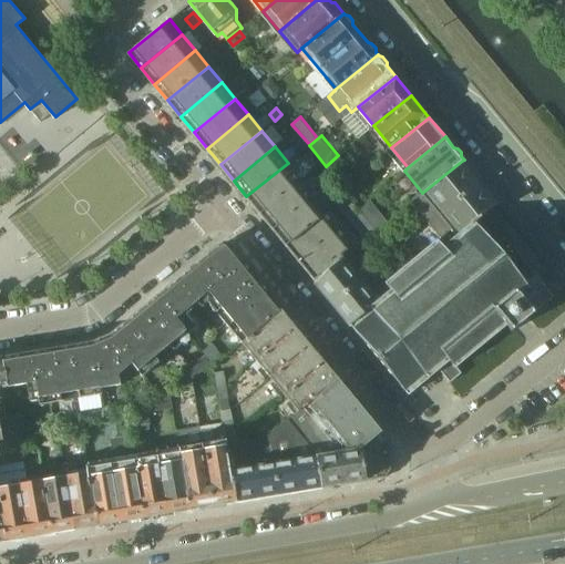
[(327,166),(337,178),(343,173),(332,161),(327,166)]
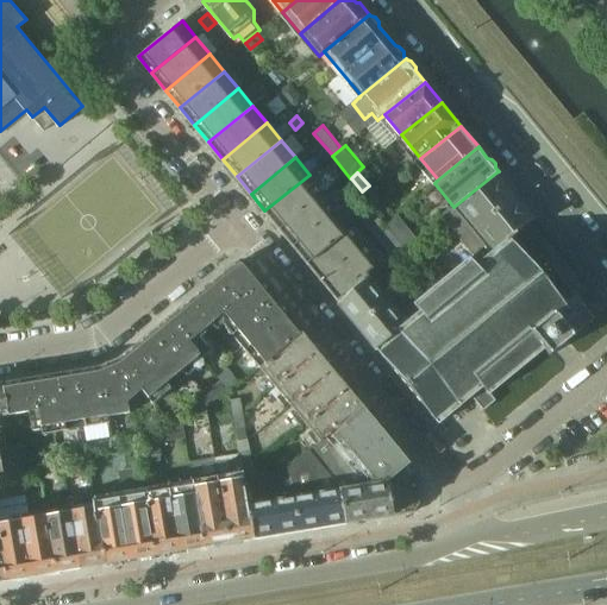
[(496,172),(454,207),(473,229),(515,195),(496,172)]
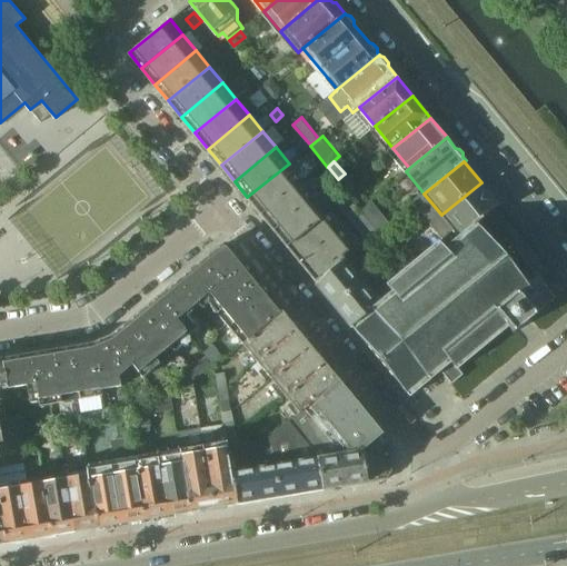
[(289,164),(247,197),(260,212),(301,179),(289,164)]
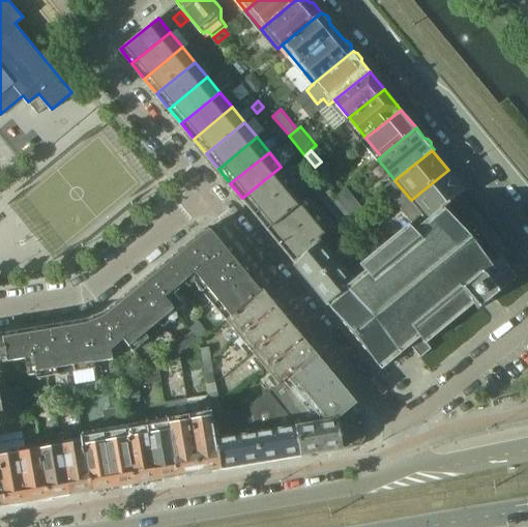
[(281,167),(242,198),(255,213),(293,181),(281,167)]
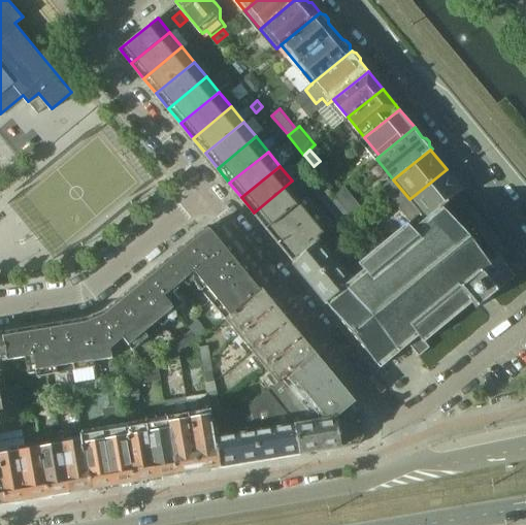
[(453,197),(462,189),(447,169),(409,199),(426,219),(453,197)]
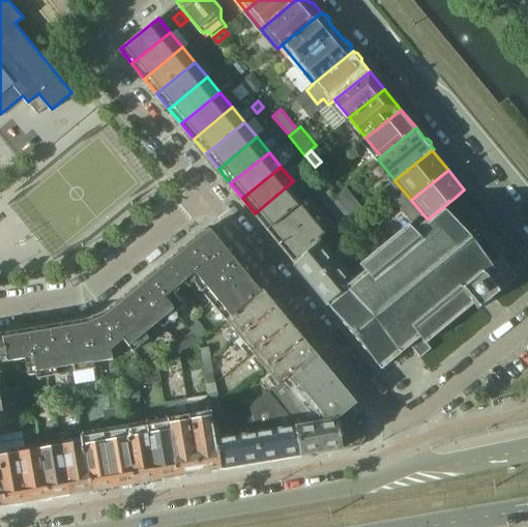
[(309,182),(314,188),(342,223),(352,214),(319,174),(309,182)]
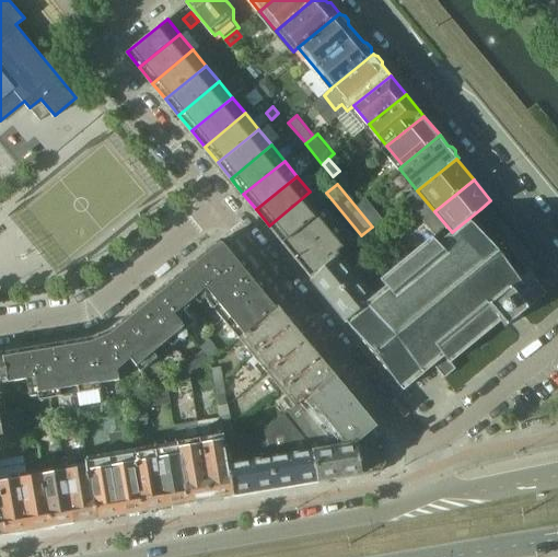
[(310,192),(269,225),(282,241),(323,208),(323,207),(310,192)]
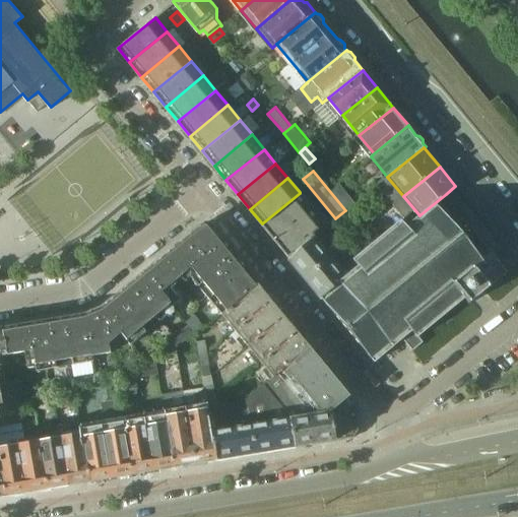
[(276,241),(318,205),(304,189),(300,192),(300,193),(262,223),(276,241)]
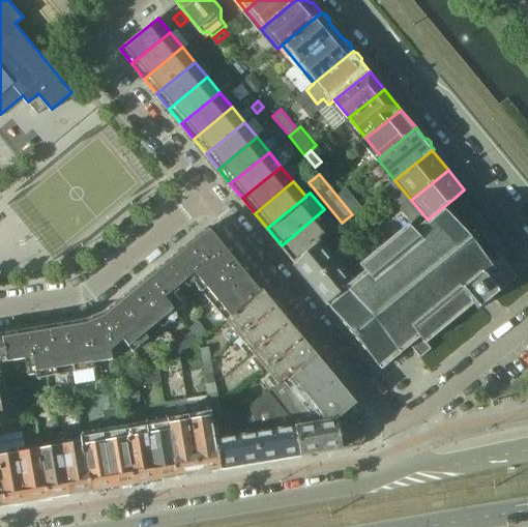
[(359,208),(349,195),(342,200),(353,214),(359,208)]
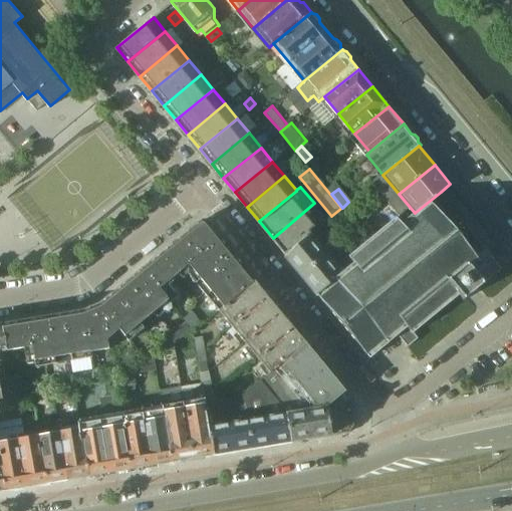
[(464,298),(502,267),(441,192),(415,213),(403,223),(398,217),(342,261),(317,230),(316,229),(286,253),(317,291),(370,356),(399,333),(409,344),(419,336),(414,330),(460,293),(464,298)]
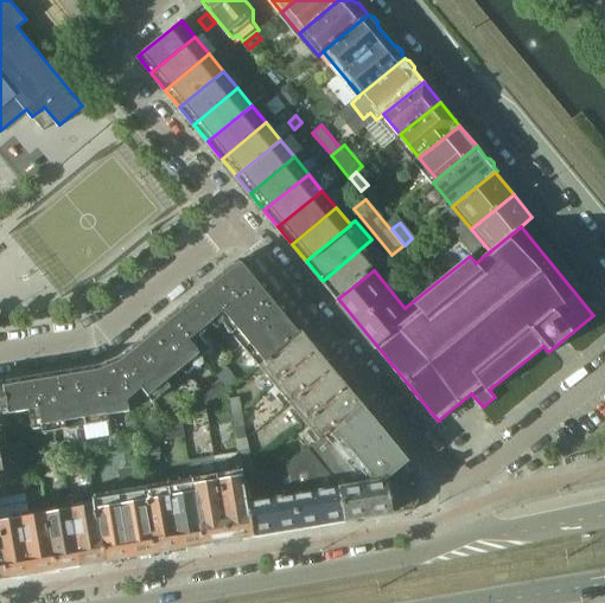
[(375,271),(384,263),(383,262),(387,258),(371,239),(323,281),(338,299),(374,270),(375,271)]
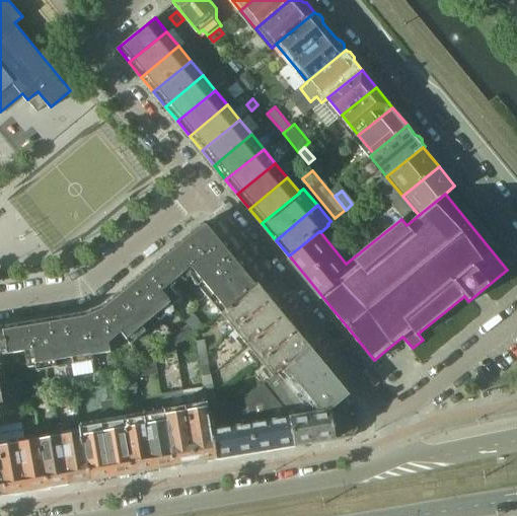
[(204,221),(202,223),(158,260),(174,280),(186,270),(185,269),(222,237),(209,221),(204,221)]
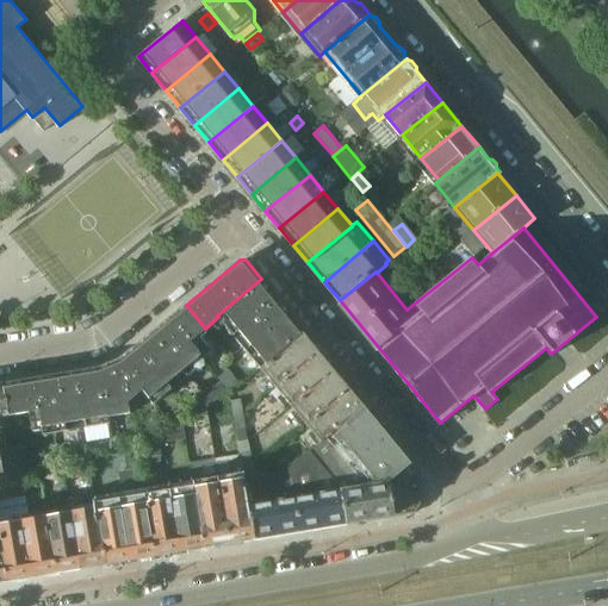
[(304,331),(290,313),(261,279),(217,316),(218,317),(219,317),(261,366),(304,331)]
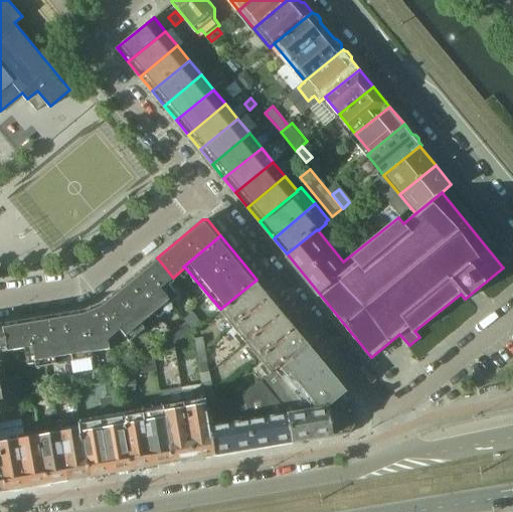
[(157,258),(144,268),(166,296),(173,290),(168,285),(175,280),(173,278),(157,258)]
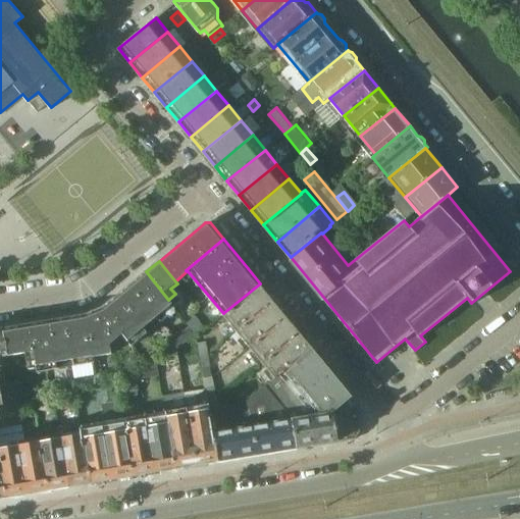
[(146,271),(132,283),(161,320),(176,308),(168,300),(146,271)]
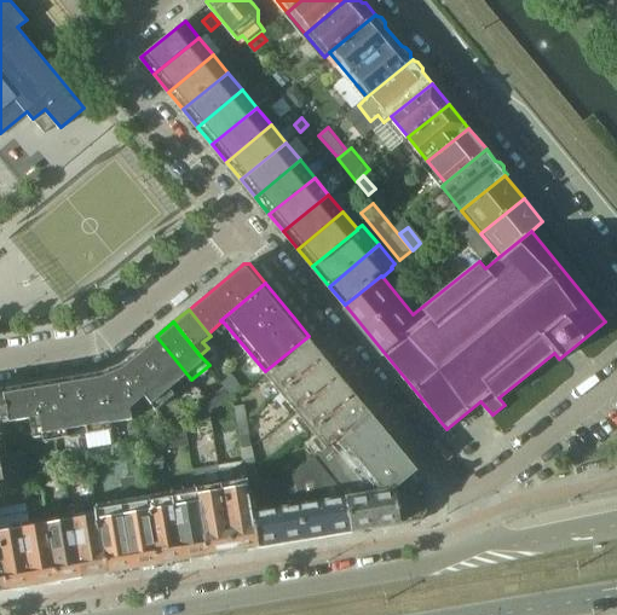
[(156,336),(138,350),(174,394),(191,379),(156,336)]
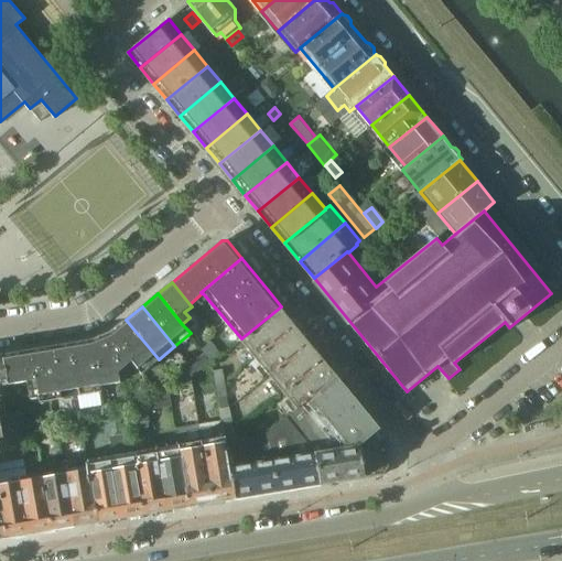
[(281,306),(241,338),(255,355),(254,356),(294,323),(281,306)]
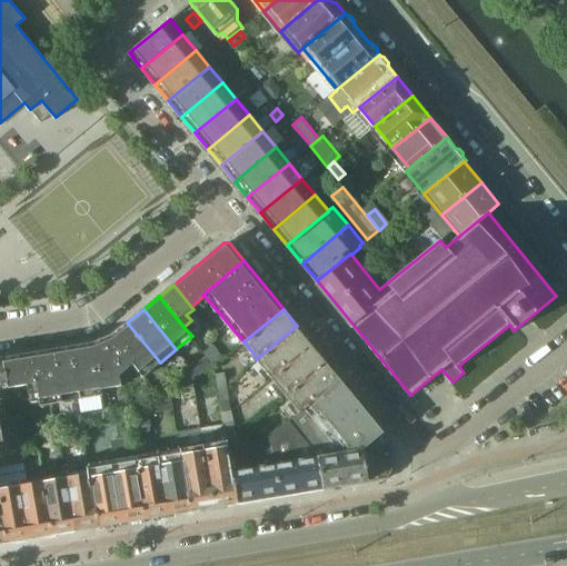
[(111,335),(132,363),(143,376),(160,363),(127,323),(111,335)]
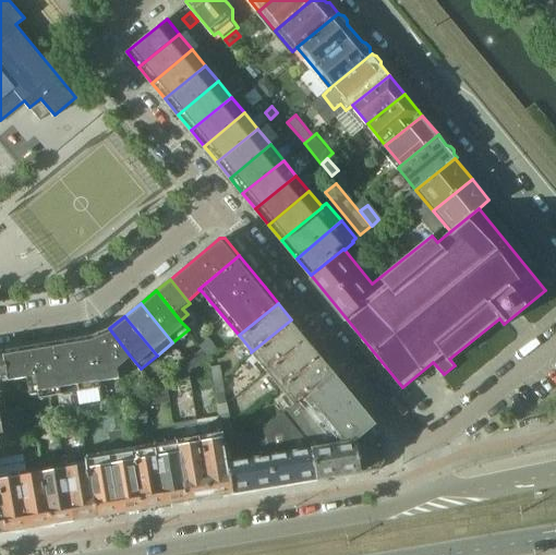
[(291,320),(251,352),(265,369),(305,336),(291,320)]
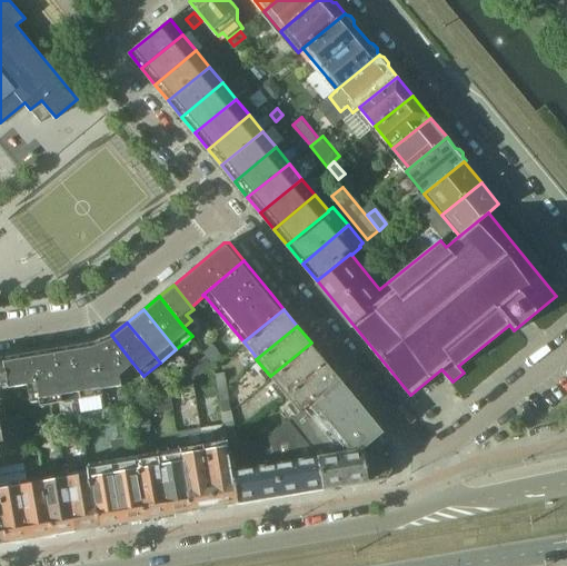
[(111,335),(93,343),(101,388),(102,388),(122,385),(120,374),(132,363),(111,335)]
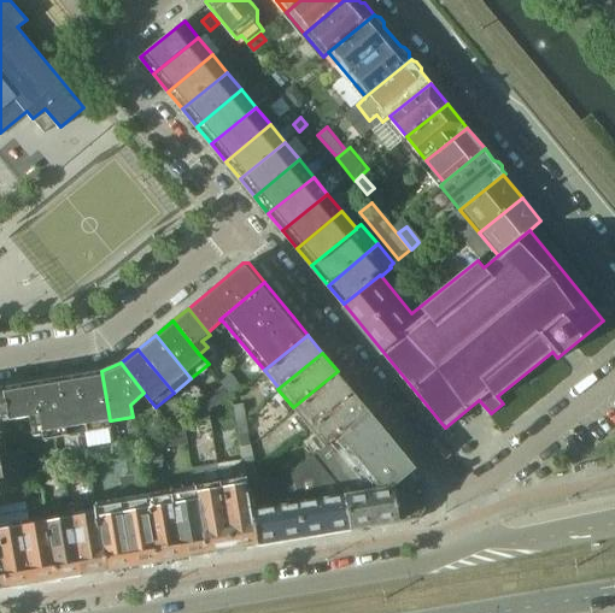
[(101,371),(80,375),(88,430),(112,426),(111,420),(110,420),(101,371)]
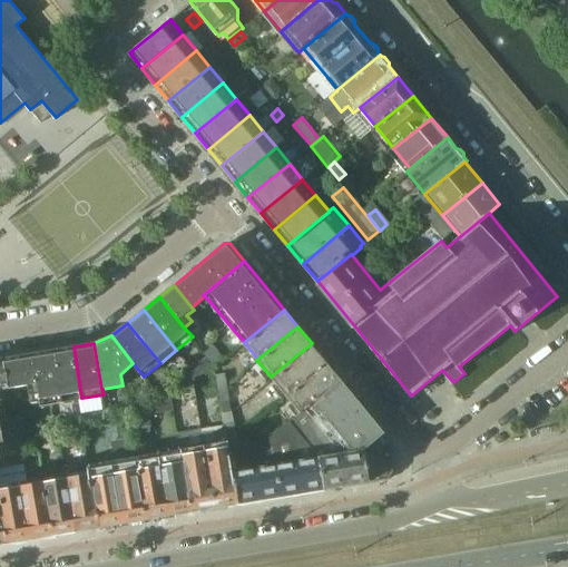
[(224,355),(214,343),(205,351),(215,363),(224,355)]
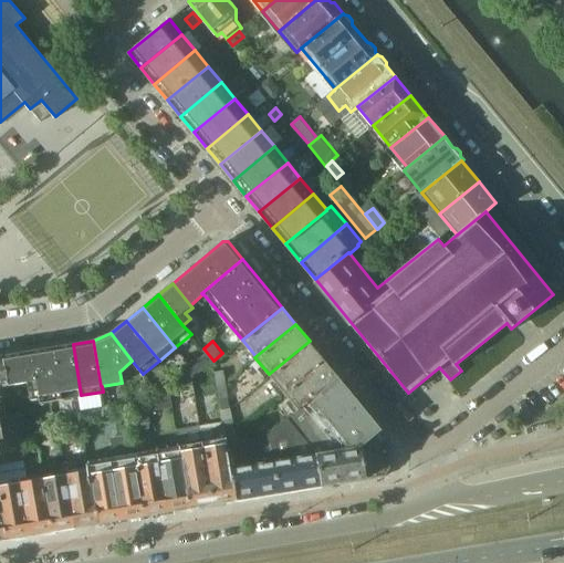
[(310,341),(269,374),(283,392),(323,357),(310,341)]
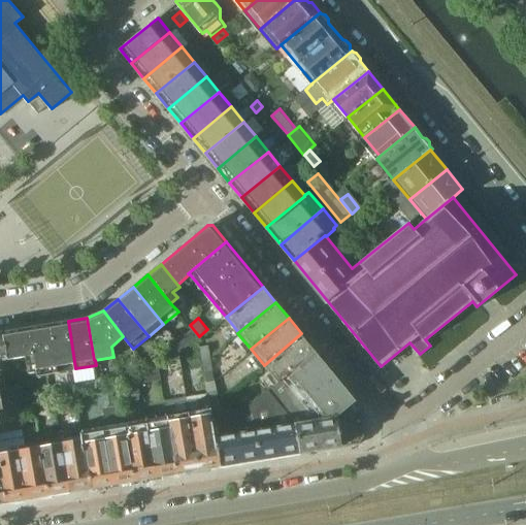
[(68,321),(48,324),(57,371),(75,368),(68,321)]
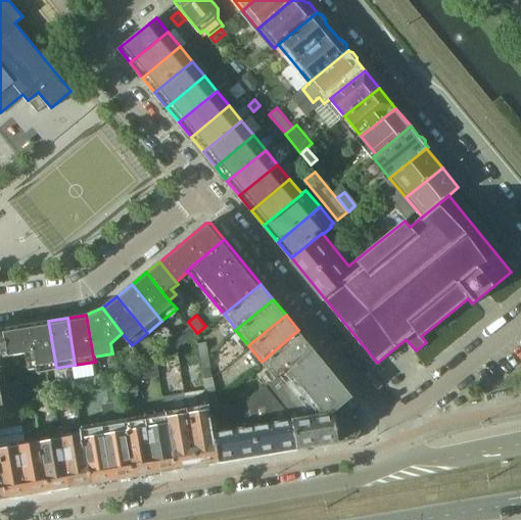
[(48,321),(30,324),(36,360),(38,371),(56,368),(48,321)]
